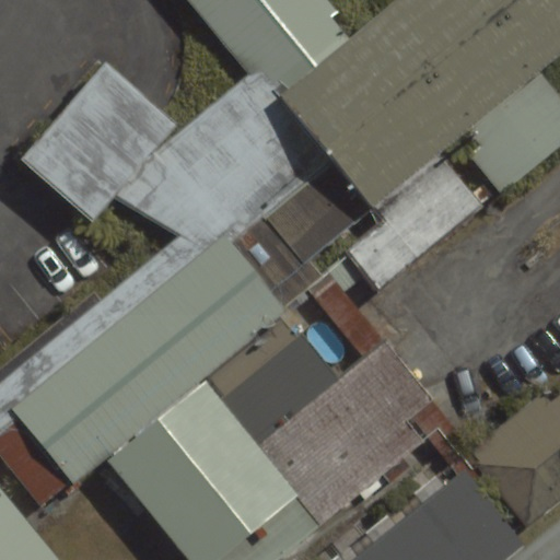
[(330,0),(199,0),(281,97),(359,34),(330,0)]
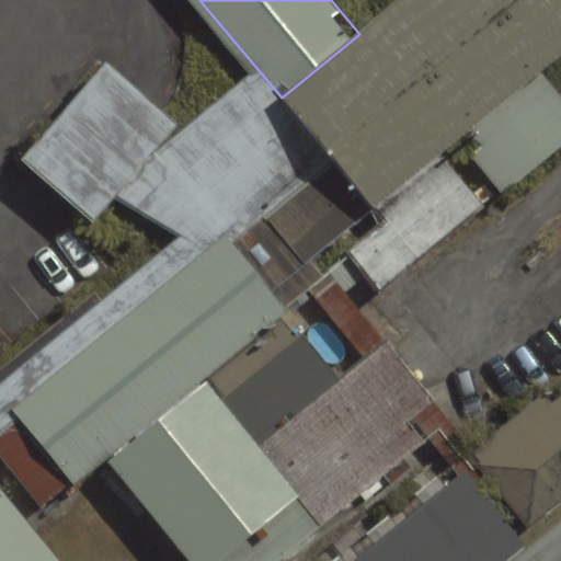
[(560,0),(400,0),(359,34),(282,98),(370,205),(432,156),(469,125),(535,71),(560,49),(560,0)]
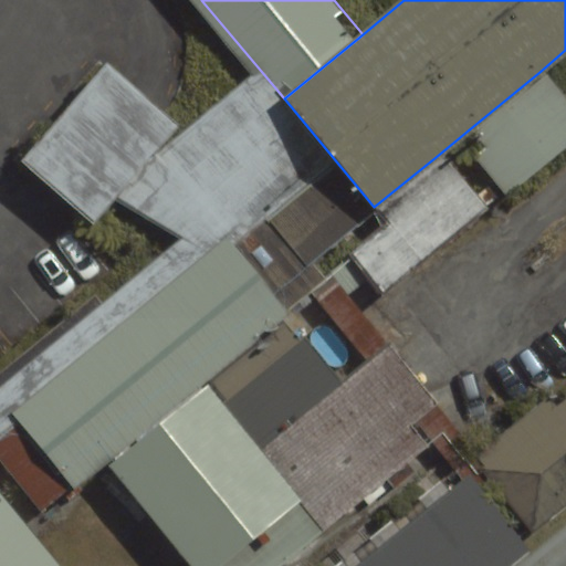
[(565,146),(565,103),(540,72),(473,126),(490,146),(479,155),(511,194),(565,146)]
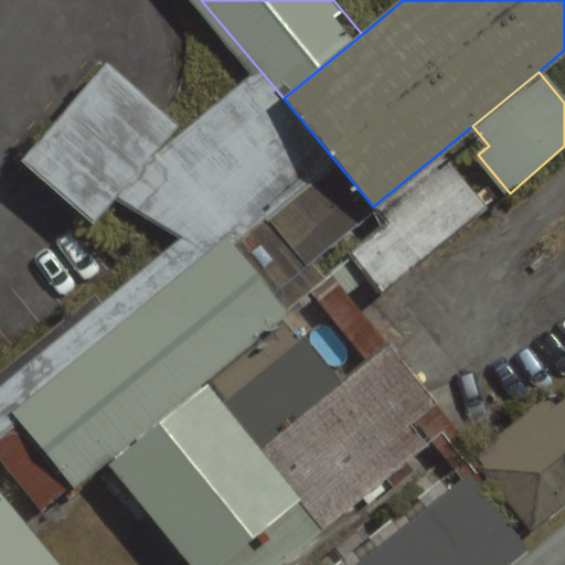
[(284,98),(187,179),(276,286),(373,206),(284,98)]
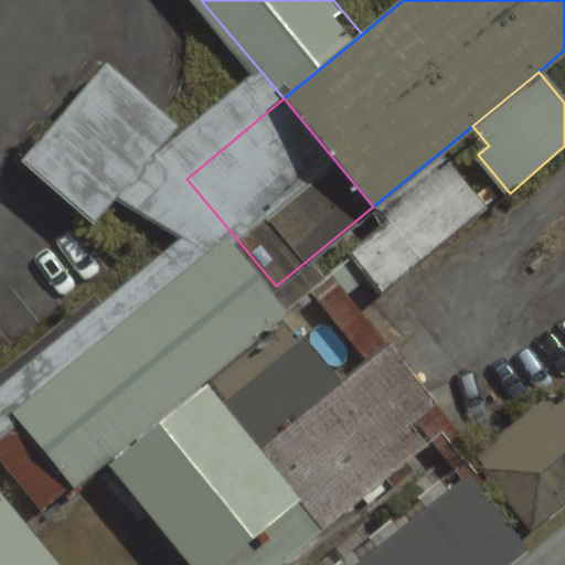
[(477,208),(435,157),(373,206),(384,219),(350,247),(382,286),(477,208)]
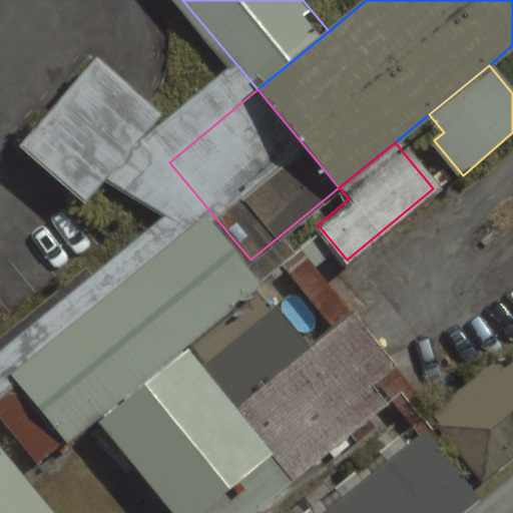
[(265,277),(250,260),(169,162),(152,143),(127,163),(167,211),(7,345),(95,420),(189,347),(265,277)]
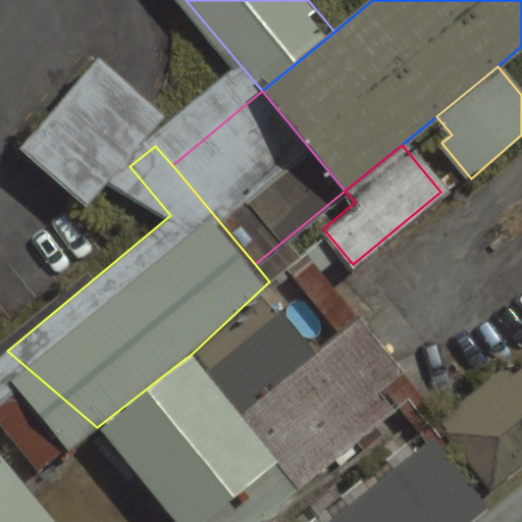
[(324,347),(269,281),(193,353),(244,414),(324,347)]
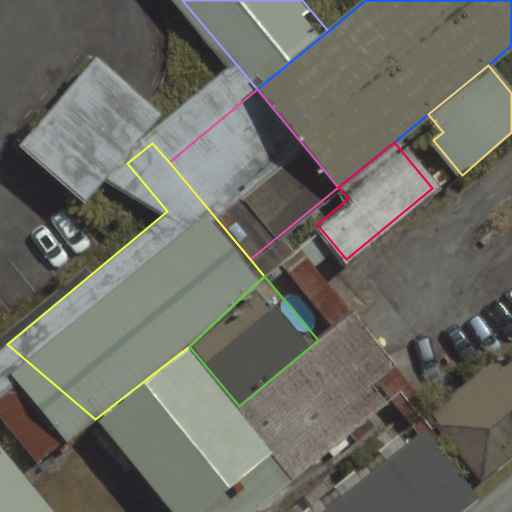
[(318,340),(239,406),(276,451),(299,478),(413,383),(353,311),(318,340)]
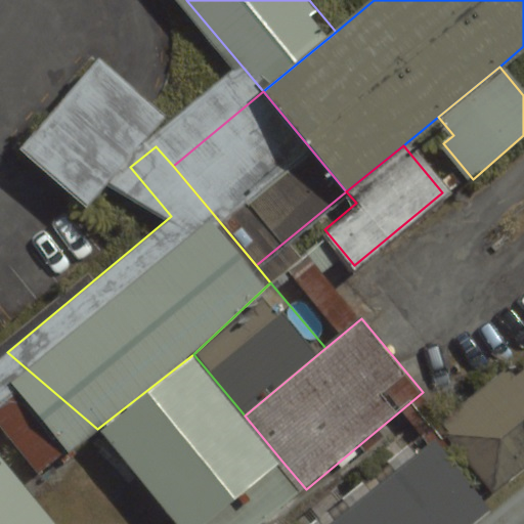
[(0,357),(0,454),(28,487),(97,429),(7,352),(0,357)]
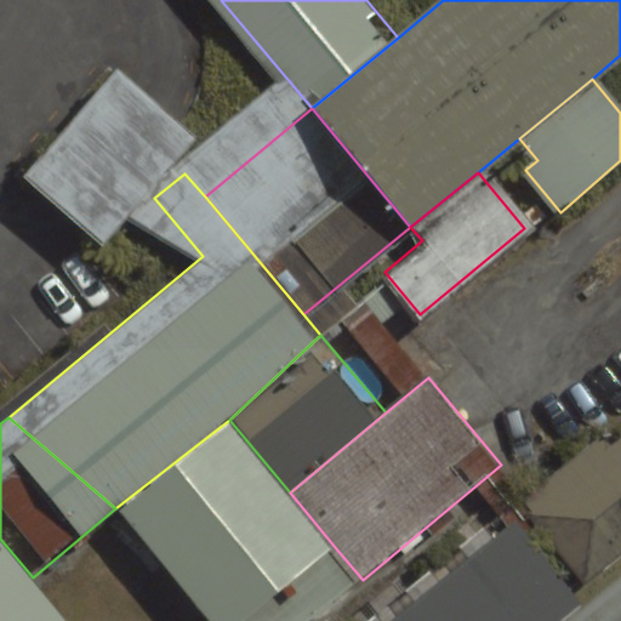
[(229,420),(120,510),(211,620),(243,620),(335,547),(290,493),(229,420)]
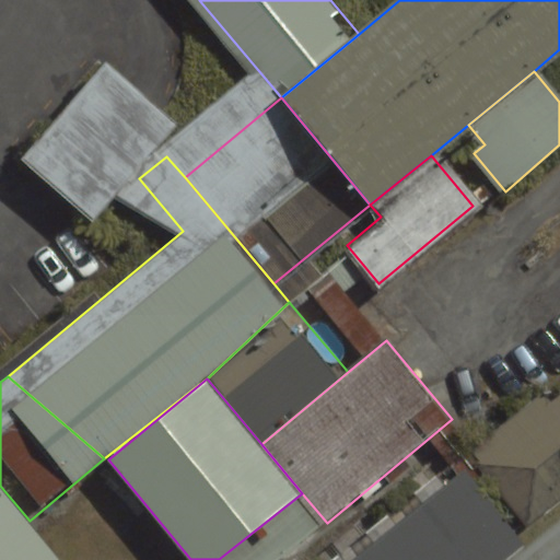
[(559,389),(479,454),(533,522),(559,501),(559,389)]
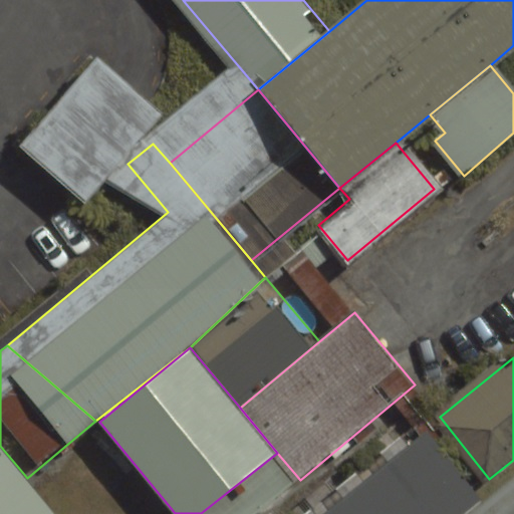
[(463,513),(481,499),(424,430),(321,513),(463,513)]
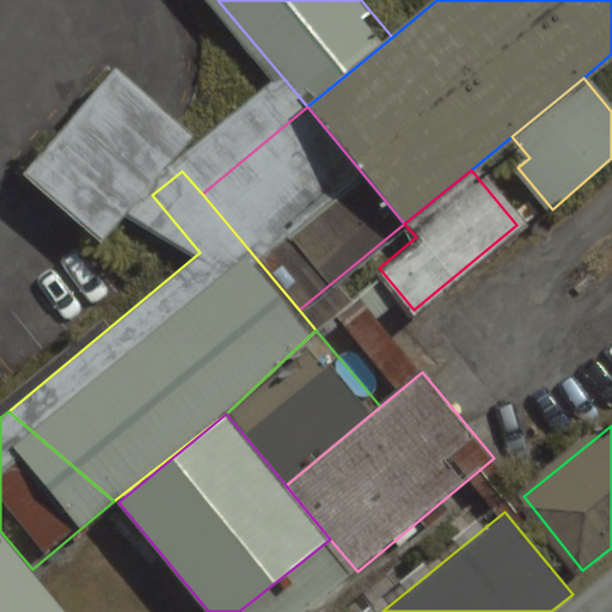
[(0,611),(62,611),(0,534),(0,611)]
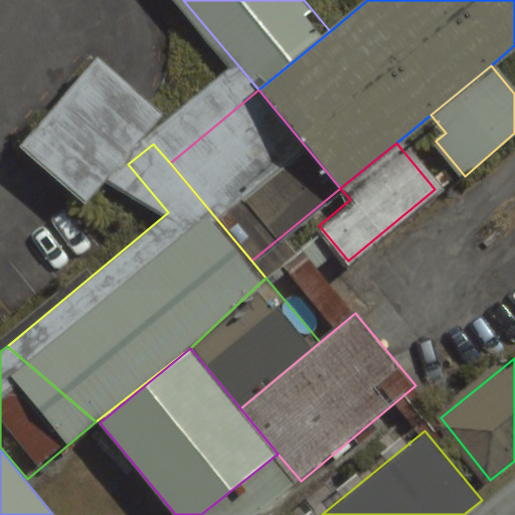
[(278,454),(201,514),(259,514),(301,481),(278,454)]
